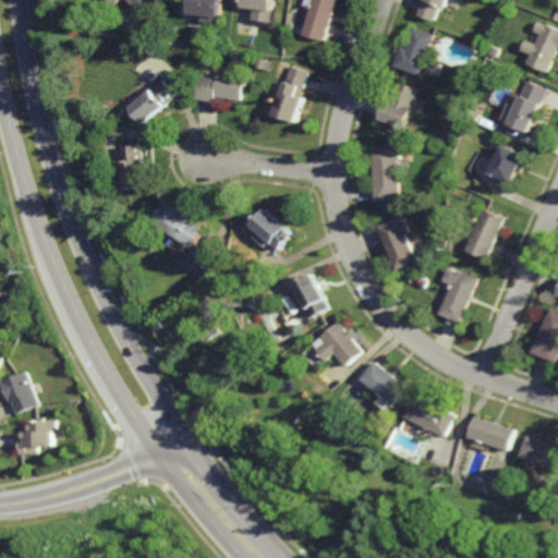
[(152,0),(141,11),(130,0),(124,0),(118,7),(111,0),(152,0)]
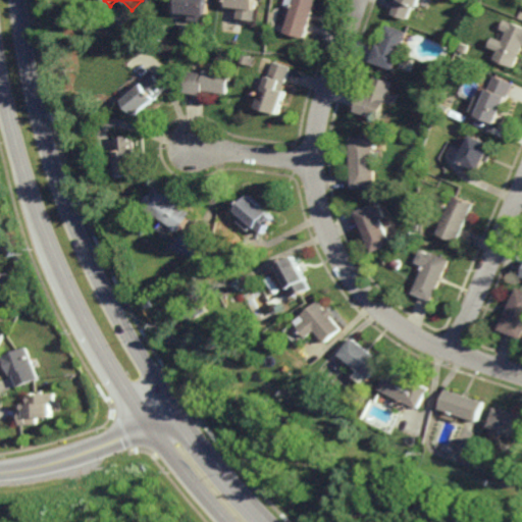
[(210,0),(210,11),(203,11),(202,19),(191,17),(192,9),(181,8),(183,0),(210,0)]
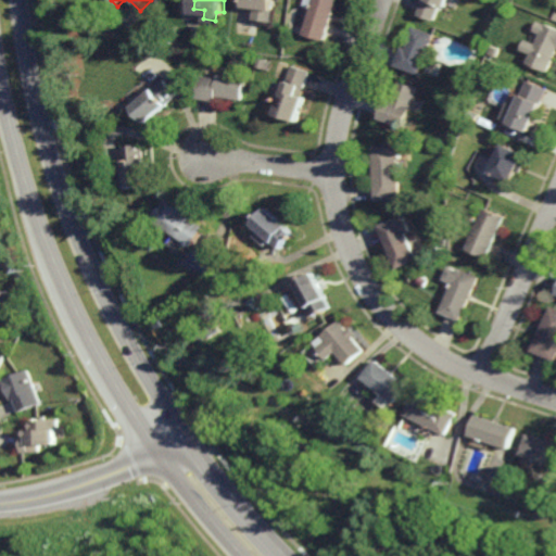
[(276,0),(247,0),(247,8),(256,9),(255,20),(276,21),(276,0)]
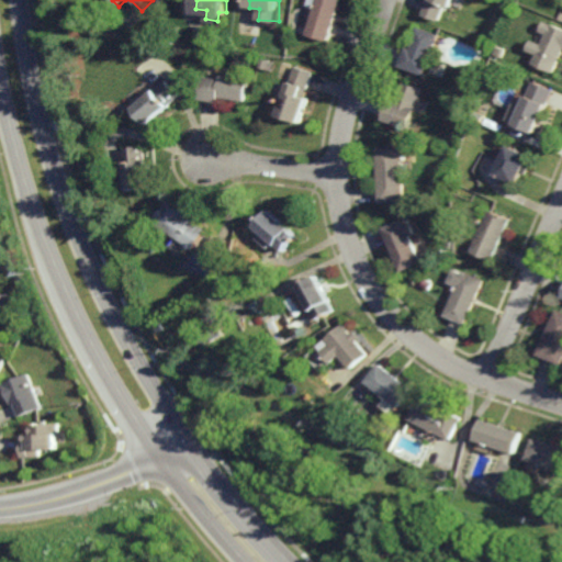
[(339,0),(336,15),(337,15),(332,37),(310,32),(315,10),(316,11),(317,10),(308,8),(311,0),(339,0)]
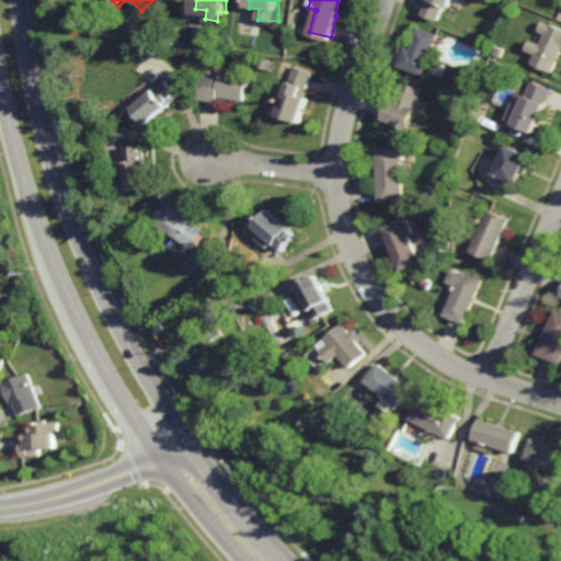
[(453,0),(449,11),(443,9),(439,20),(423,14),(426,0),(453,0)]
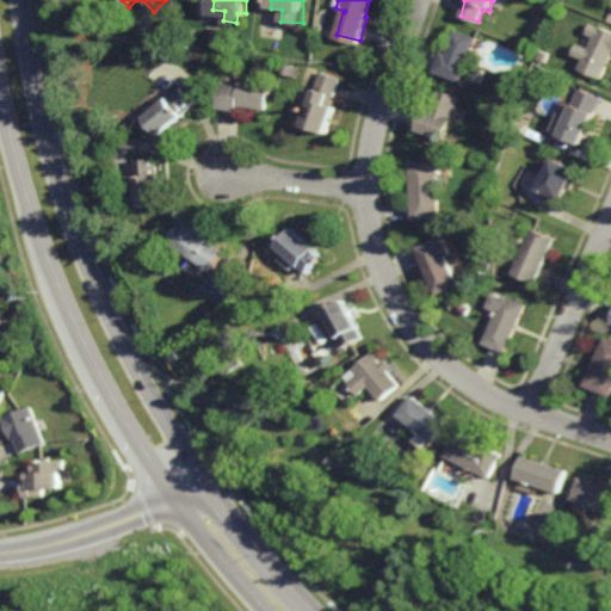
[(610,56),(603,76),(580,67),(585,56),(573,51),(578,41),(588,45),(593,35),(587,32),(592,20),(610,28),(610,56)]
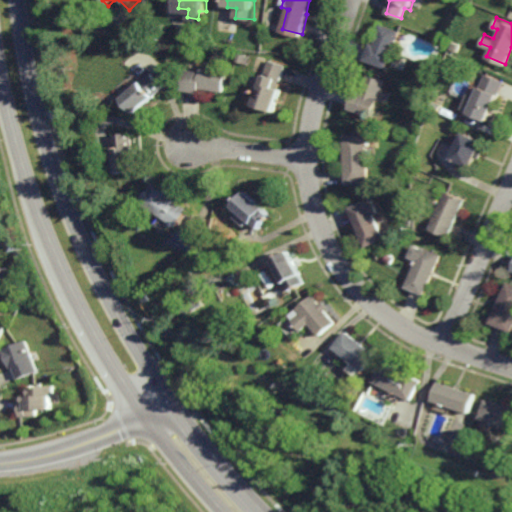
[(387,66),(364,58),(370,41),(374,42),(378,31),(377,31),(381,22),(400,29),(387,66)]
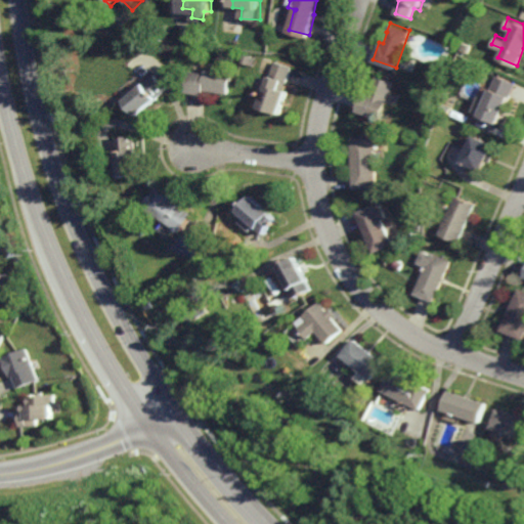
[(286,99),(284,105),(281,112),(261,104),(263,98),(264,96),(271,98),(274,89),(267,87),(270,79),(276,60),(293,67),(292,70),(289,81),(288,83),(287,85),(286,88),(290,89),(286,99)]
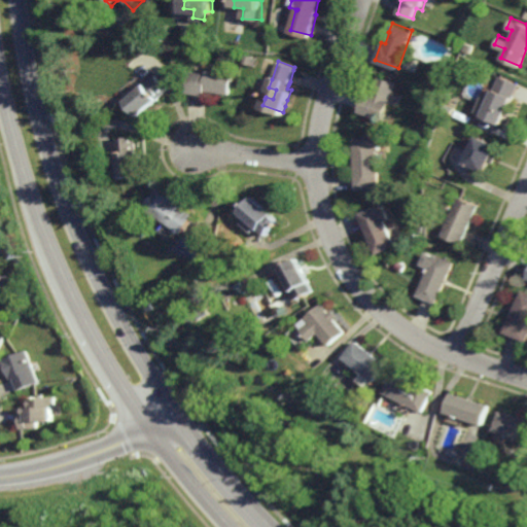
[(226,71),(234,72),(231,94),(210,91),(206,90),(206,93),(205,94),(189,92),(188,92),(191,71),(207,73),(208,69),(213,69),(214,63),(226,65),(226,71)]
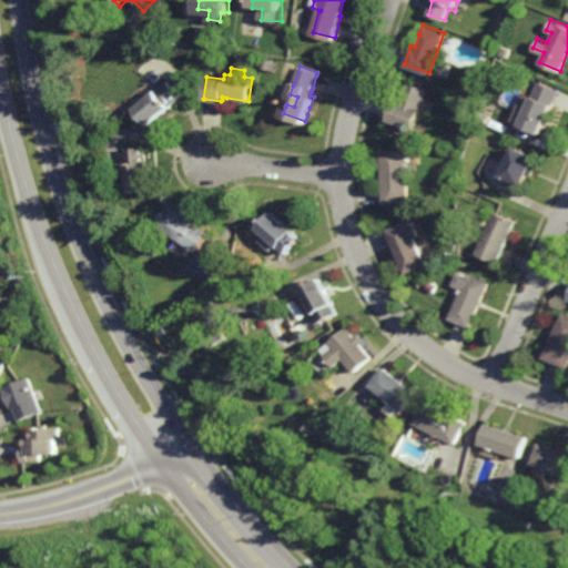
[(182,97),(171,105),(170,104),(161,112),(159,114),(158,115),(156,117),(149,123),(135,108),(137,105),(156,89),(156,90),(158,89),(165,82),(168,80),(182,97)]
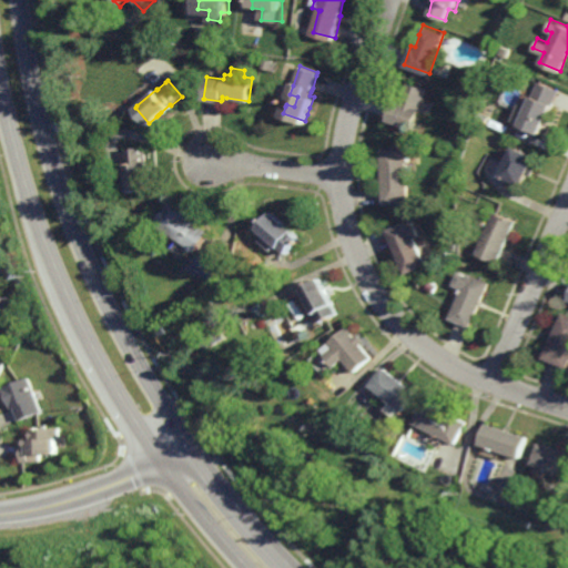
[(555,102),(549,117),(546,123),(541,132),(520,123),(520,122),(533,94),(535,94),(535,93),(540,81),(560,90),(559,93),(555,102)]
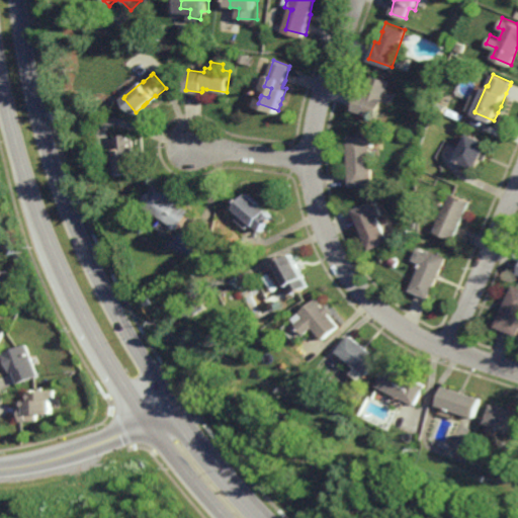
[(387,91),(384,99),(382,100),(382,101),(375,117),(352,109),(353,106),(357,95),(359,90),(360,87),(361,87),(366,89),(367,88),(370,75),(380,77),(391,81),(387,91)]
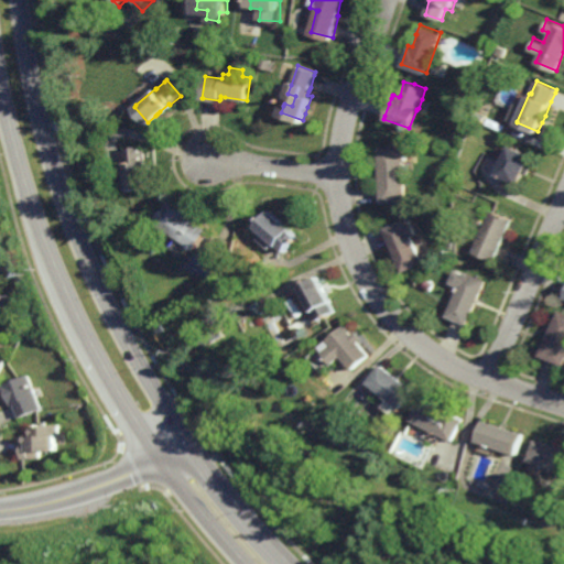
[(485,121),(475,117),(477,111),(487,115),(485,121)]
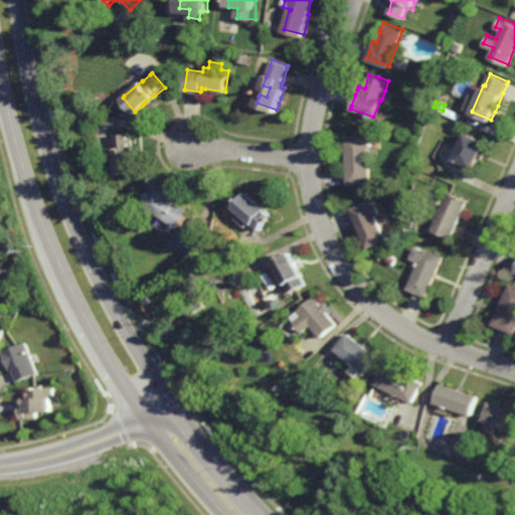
[(119,173),(119,172),(116,149),(116,147),(115,138),(114,135),(133,132),(136,152),(136,154),(136,156),(136,158),(138,170),(119,173)]
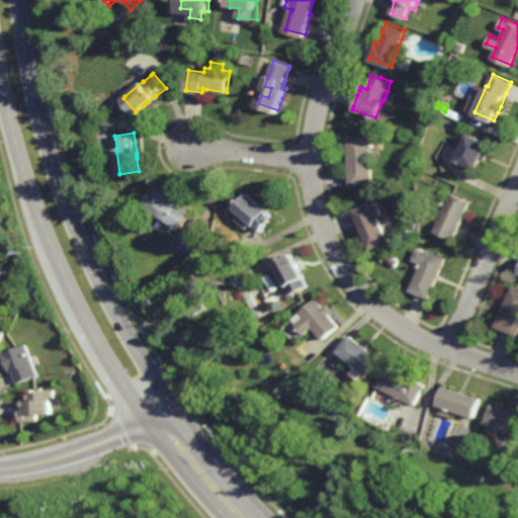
[(478,168),(460,160),(456,159),(461,148),(467,134),(468,133),(490,142),(485,152),(483,158),(478,168)]
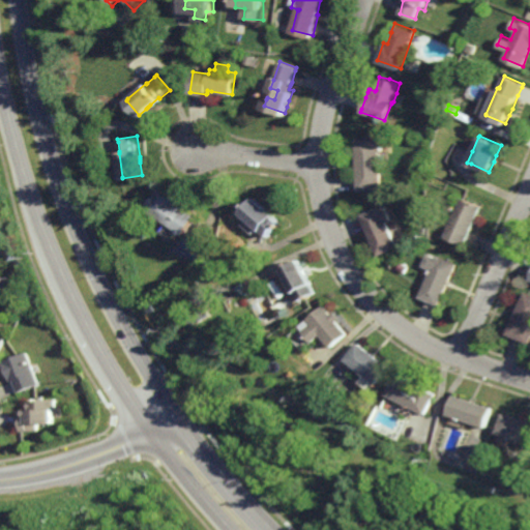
[(358,190),(358,189),(357,177),(356,169),(356,166),(354,139),(377,137),(378,149),(379,158),(381,189),(358,190)]
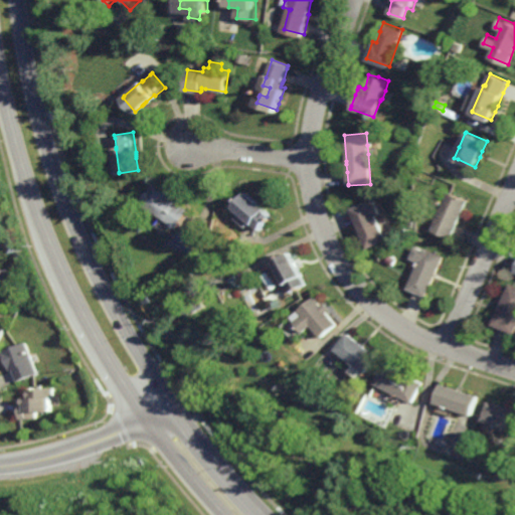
[(181,225),(180,227),(179,226),(176,227),(173,225),(171,223),(168,228),(163,227),(160,224),(159,223),(163,216),(143,203),(143,202),(156,182),(172,193),(170,195),(171,196),(175,199),(191,209),(188,213),(181,225)]
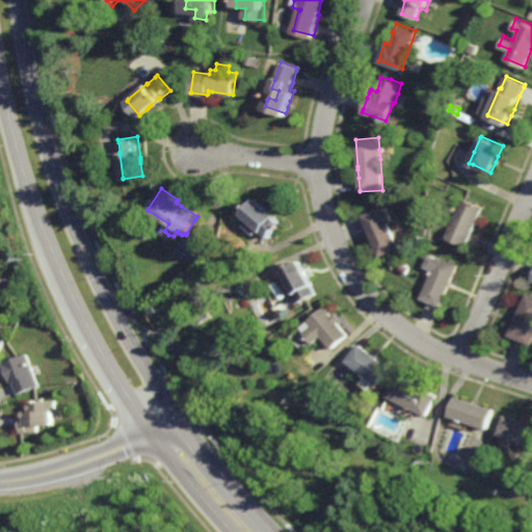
[(280,228),(280,227),(271,236),(270,235),(261,228),(256,234),(244,223),(245,223),(242,221),(242,216),(244,213),(243,212),(257,197),(265,205),(269,209),(284,220),(281,223),(283,224),(280,228)]
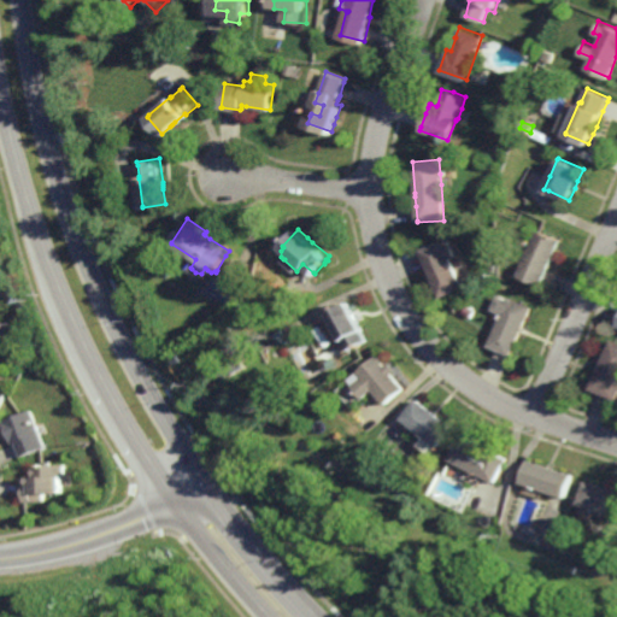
[(542,285),(518,275),(529,248),(534,238),(538,229),(560,239),(554,256),(552,260),(547,271),(544,282),(542,285)]
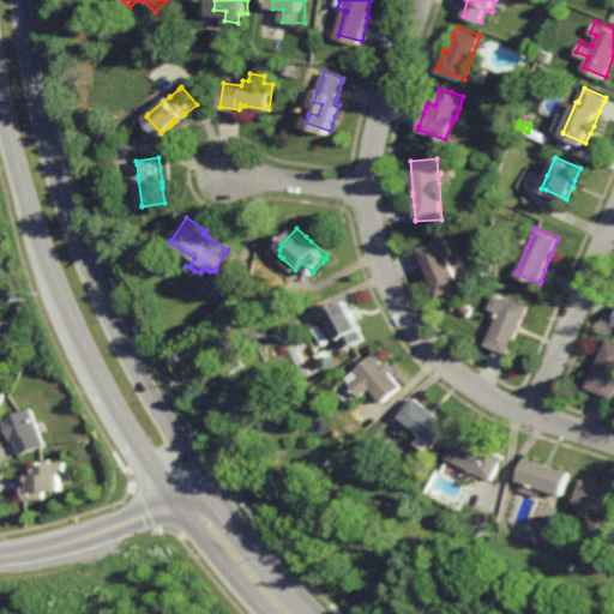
[(440,296),(433,281),(432,280),(426,264),(427,263),(421,253),(419,248),(447,236),(455,254),(449,256),(453,268),(461,281),(463,286),(440,296)]
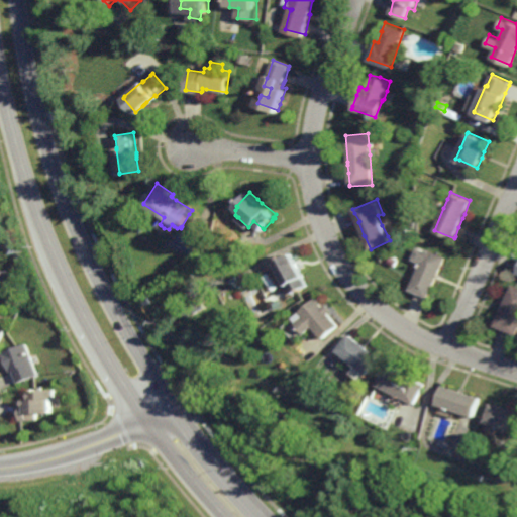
[(426,251),(427,249),(445,256),(438,275),(436,279),(428,298),(427,297),(415,292),(409,290),(419,267),(421,267),(422,264),(419,262),(413,260),(417,247),(426,251)]
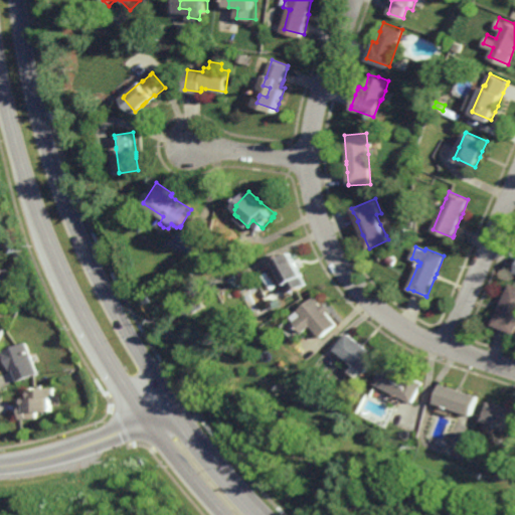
[(297,259),(299,256),(302,261),(303,262),(303,263),(304,266),(301,268),(306,275),(304,276),(308,283),(294,291),(293,292),(289,284),(284,275),(277,262),(276,261),(293,251),(297,259)]
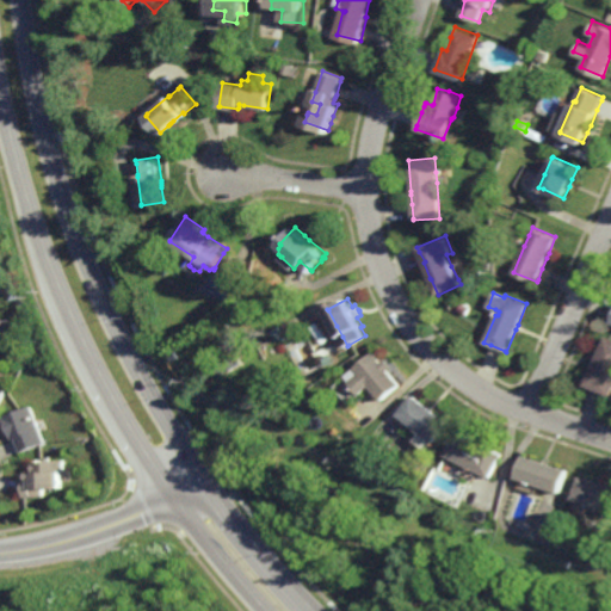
[(302,340),(302,339),(297,331),(296,331),(303,327),(308,337),(302,340)]
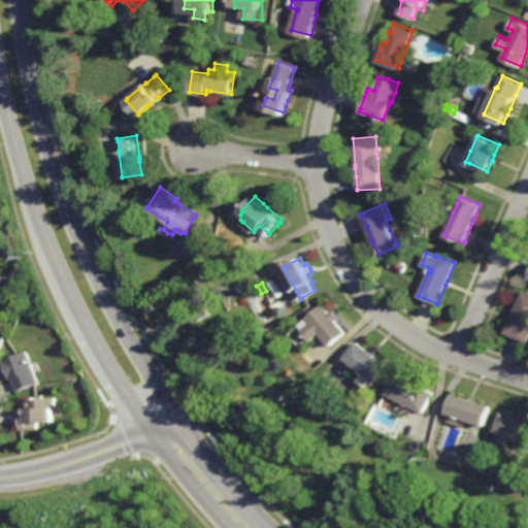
[(527,341),(523,339),(510,334),(505,332),(515,312),(515,310),(524,290),(527,291),(527,341)]
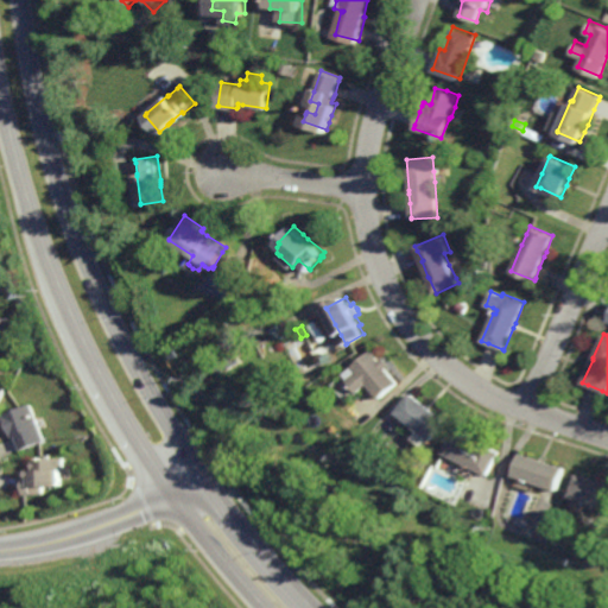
[(169,359),(166,354),(176,349),(178,355),(169,359)]
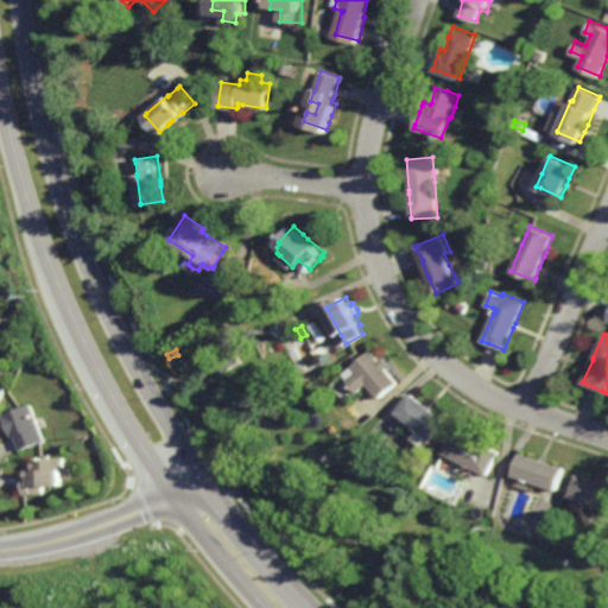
[(382,360),(386,356),(387,358),(393,365),(390,368),(391,369),(392,372),(391,373),(399,382),(393,388),(394,388),(384,398),(381,396),(372,386),(371,385),(362,392),(352,379),(360,372),(356,366),(374,350),(382,360)]
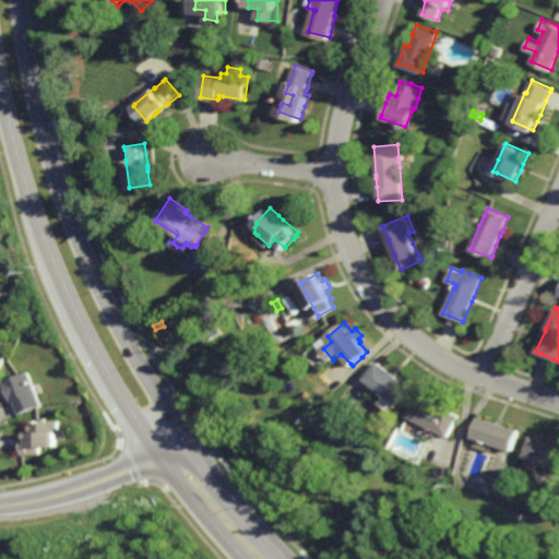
[(399,404),(397,405),(394,403),(392,406),(389,411),(380,403),(383,399),(385,395),(379,390),(369,382),(366,380),(379,361),(380,363),(393,373),(399,378),(412,387),(399,404)]
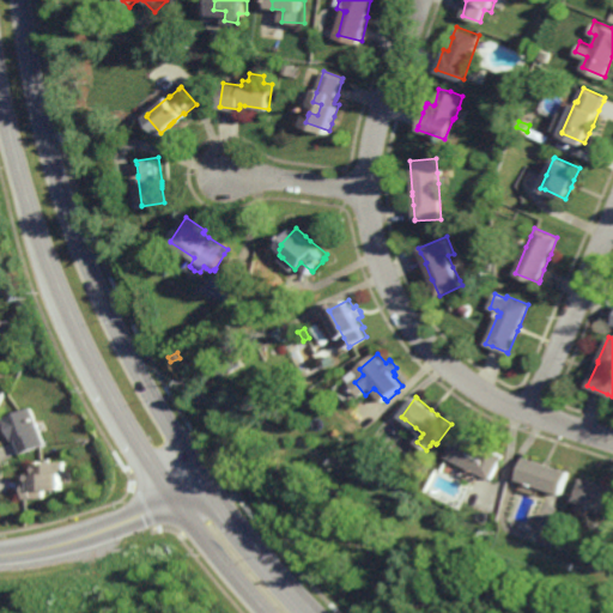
[(48,444),(24,454),(18,439),(16,441),(11,428),(10,429),(5,418),(32,406),(48,444)]
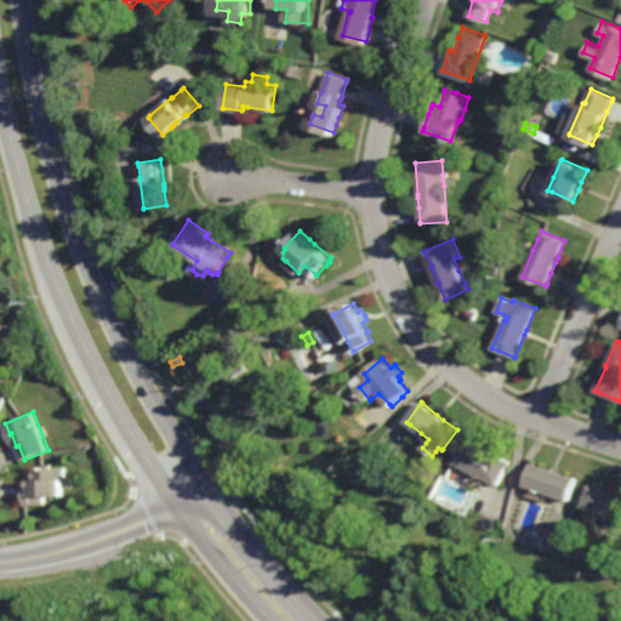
[(491,460),(493,456),(495,454),(512,462),(499,486),(488,480),(484,479),(468,472),(453,463),(466,438),(489,449),(486,454),(485,456),(488,457),(490,460),(491,460)]
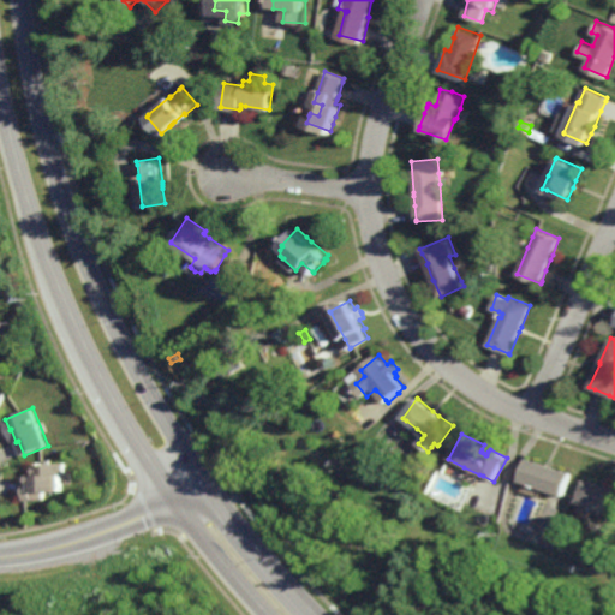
[(565,497),(562,496),(549,493),(535,488),(532,496),(521,493),(520,493),(523,483),(519,483),(527,459),(547,465),(554,467),(572,473),(565,497)]
